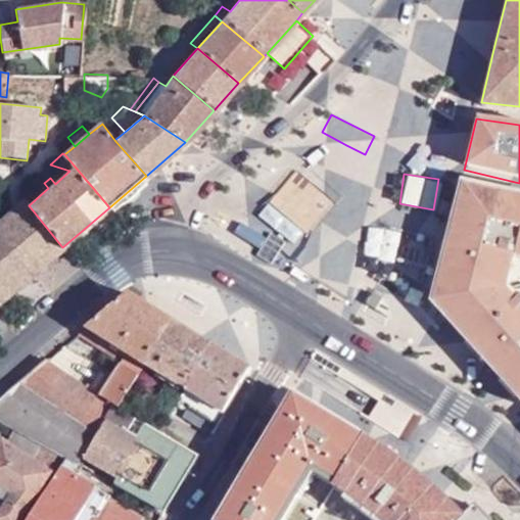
[(256,258),(346,275),(363,185),(339,181),(330,228),(321,226),(318,245),(261,235),(256,258)]
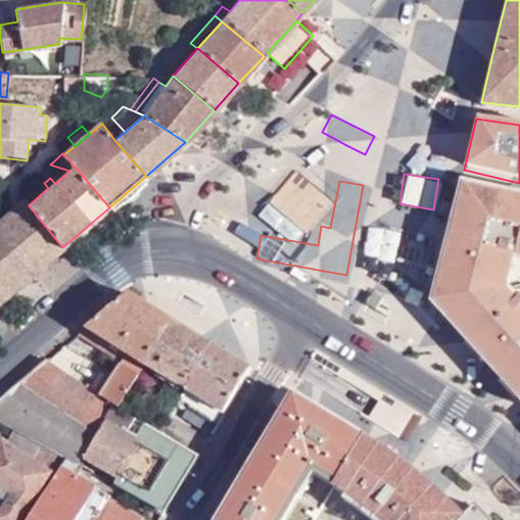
[(483,364),(519,406),(519,304),(506,290),(513,262),(519,263),(519,197),(460,184),(430,304),(483,364)]
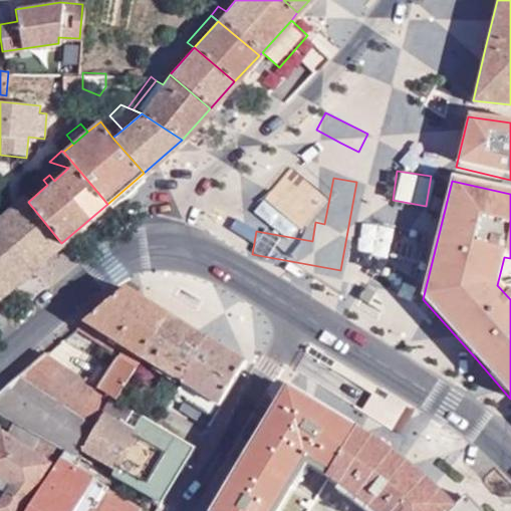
[(0,294),(61,243),(28,202),(22,195),(6,209),(0,214),(0,294)]
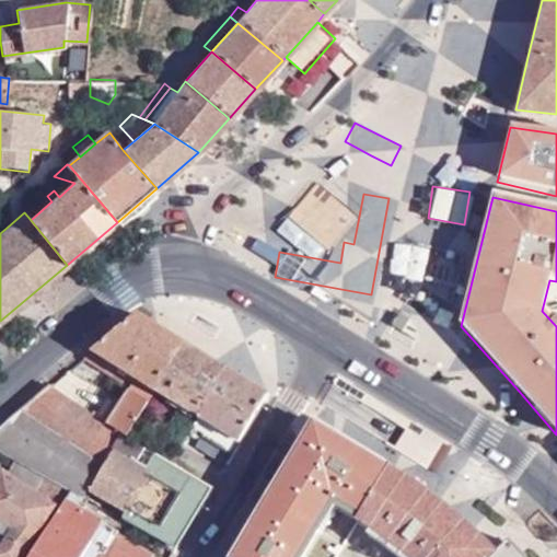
[(136,311),(90,348),(118,367),(113,375),(119,380),(126,371),(135,376),(152,387),(183,339),(136,311)]
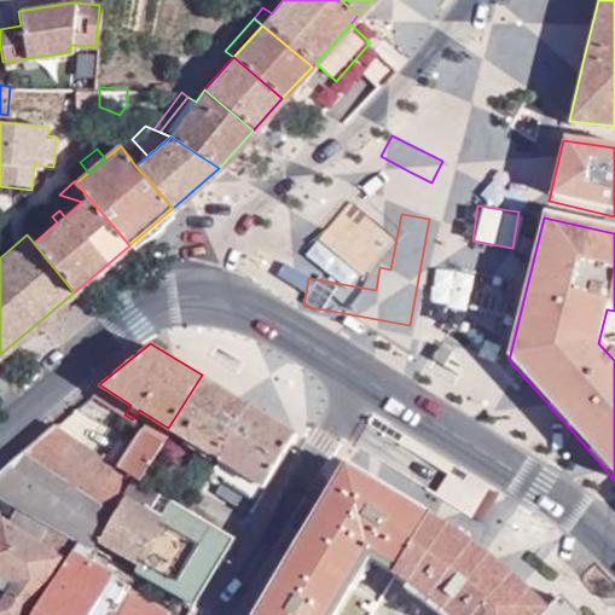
[(249,405),(202,375),(168,428),(215,457),(249,405)]
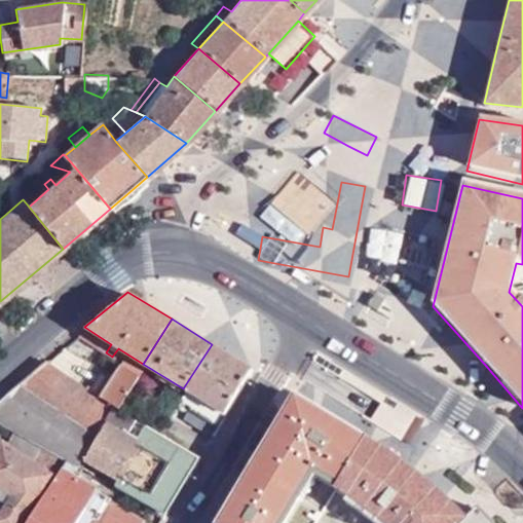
[(251,368),(212,344),(183,388),(180,395),(178,397),(183,400),(188,391),(218,410),(215,415),(220,419),(251,368)]
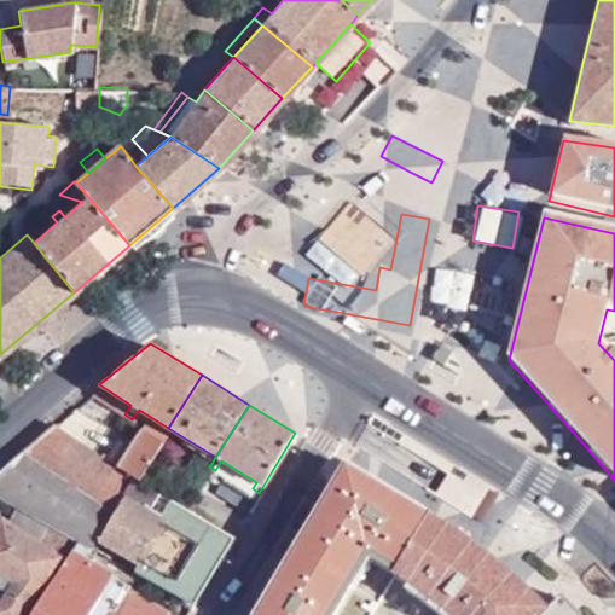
[(132,441),(115,465),(131,475),(137,480),(146,465),(168,428),(149,416),(133,439),(132,441)]
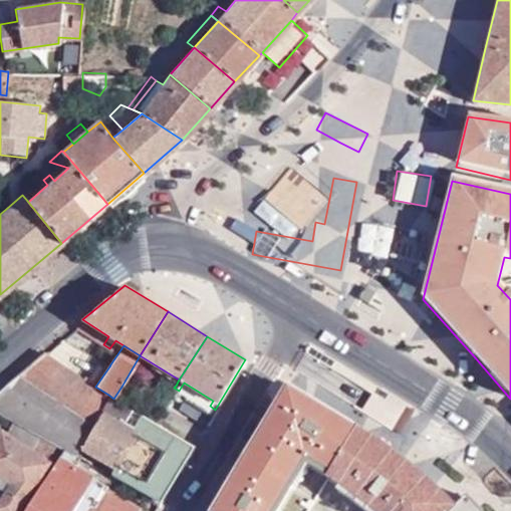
[(0,415),(11,421),(62,450),(72,455),(74,455),(74,454),(75,452),(79,445),(92,423),(108,395),(95,387),(86,380),(45,351),(0,390),(0,415)]
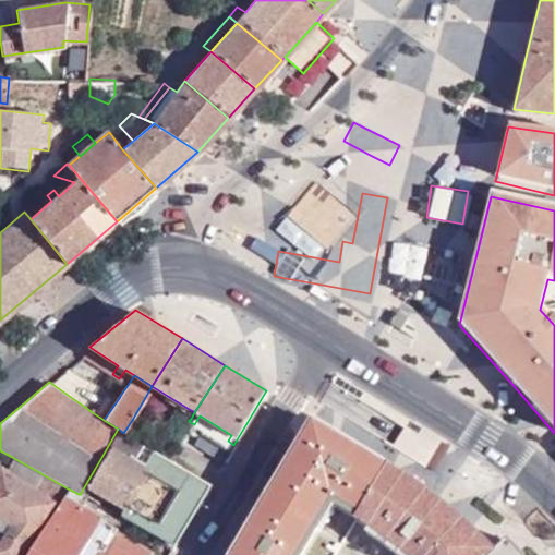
[(108,391),(94,413),(104,420),(119,398),(108,391)]
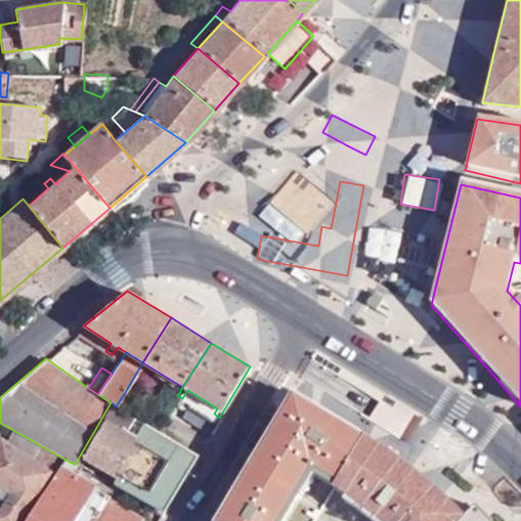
[(177,395),(179,393),(169,387),(160,402),(169,407),(177,395)]
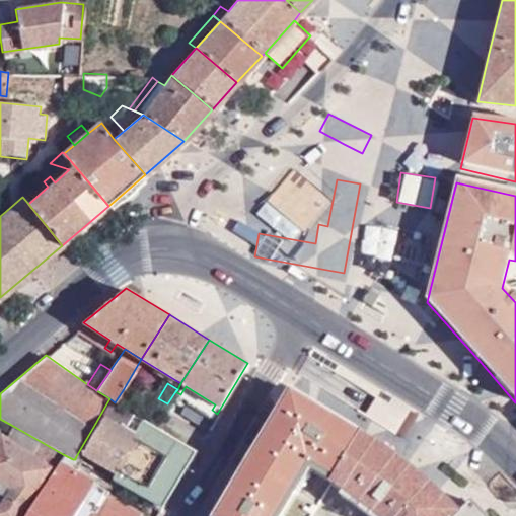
[(297,417),(307,399),(290,389),(280,407),(297,417)]
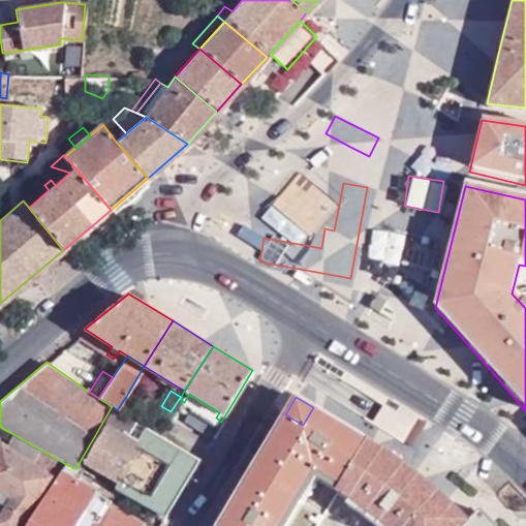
[(125,398),(117,410),(128,416),(135,404),(125,398)]
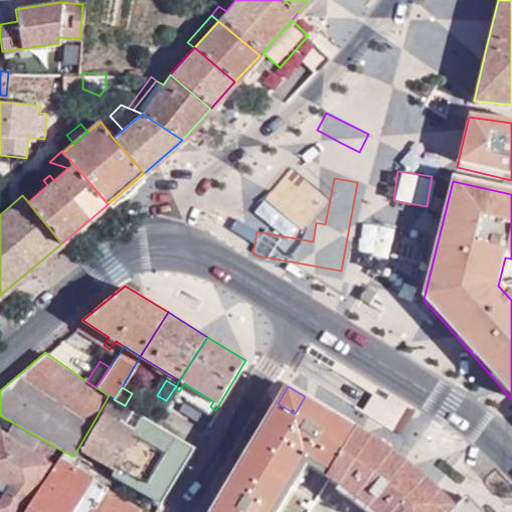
[(79,446),(75,453),(84,458),(89,452),(115,468),(111,474),(141,492),(161,460),(179,472),(192,449),(152,423),(148,421),(125,405),(114,399),(109,395),(93,423),(96,425),(81,448),(79,446)]
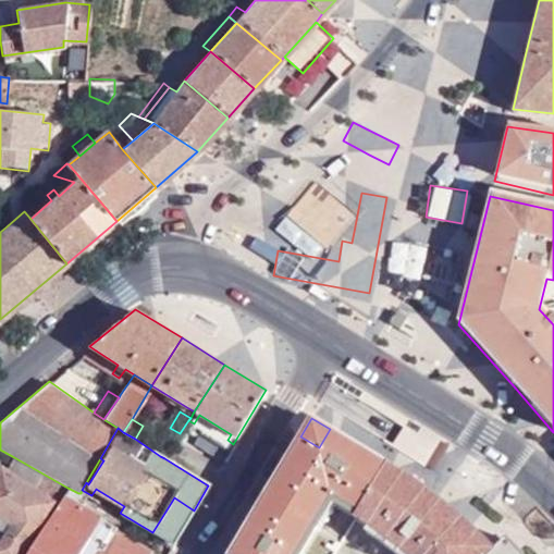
[(383,468),(386,463),(330,429),(319,447),(300,436),(287,458),(362,502),(383,468)]
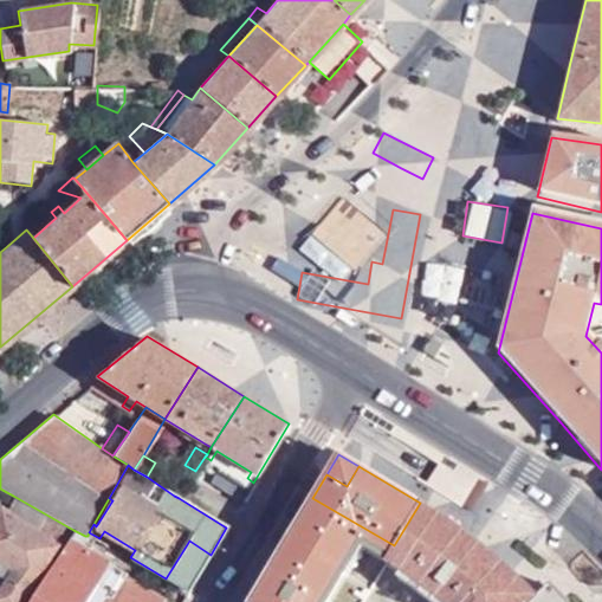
[(179,498),(226,528),(239,506),(192,478),(183,490),(179,498)]
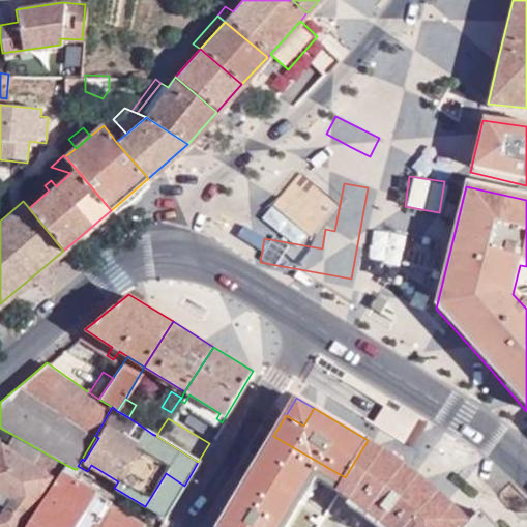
[(11,434),(3,447),(48,476),(54,480),(64,464),(11,434)]
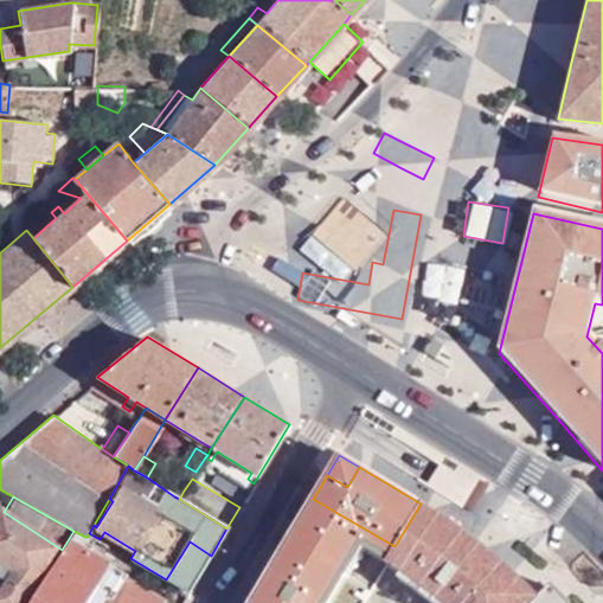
[(360,602),(379,571),(395,546),(313,499),(269,573),(251,602),(360,602)]
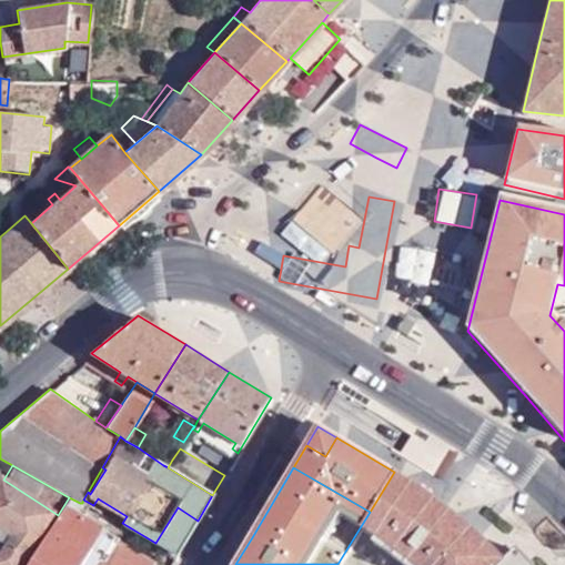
[(0,564),(18,564),(31,544),(40,530),(51,511),(3,480),(0,477),(0,527),(10,534),(0,548),(0,564)]
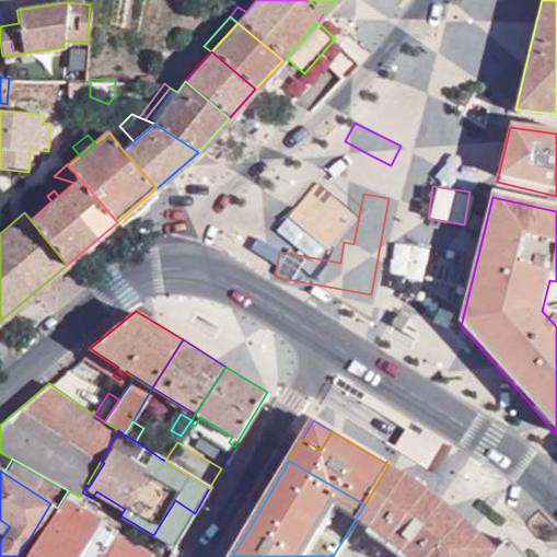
[(333,556),(522,556),(507,542),(492,555),(463,526),(434,503),(403,482),(385,471),(364,505),(350,528),(333,556)]
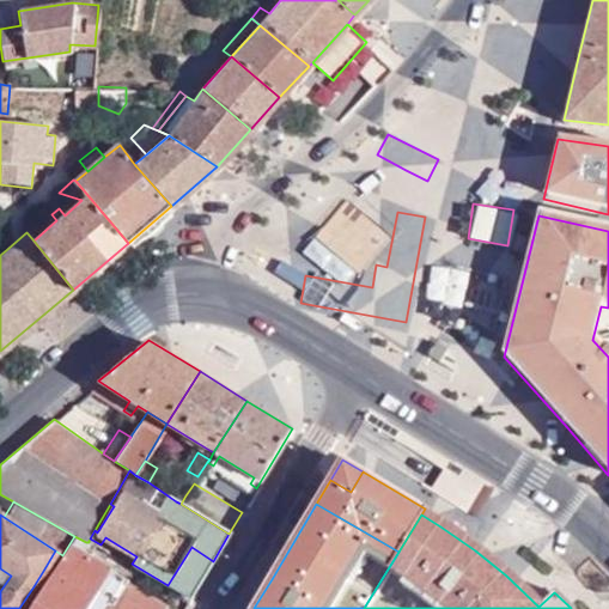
[(160,608),(164,604),(126,582),(127,578),(89,555),(91,550),(85,544),(86,542),(74,536),(62,555),(50,574),(43,586),(40,591),(29,608),(160,608)]
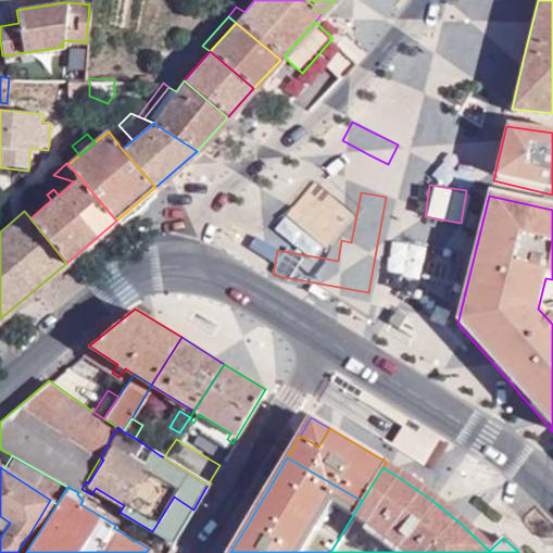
[(30,532),(36,537),(39,532),(46,522),(39,518),(30,532)]
